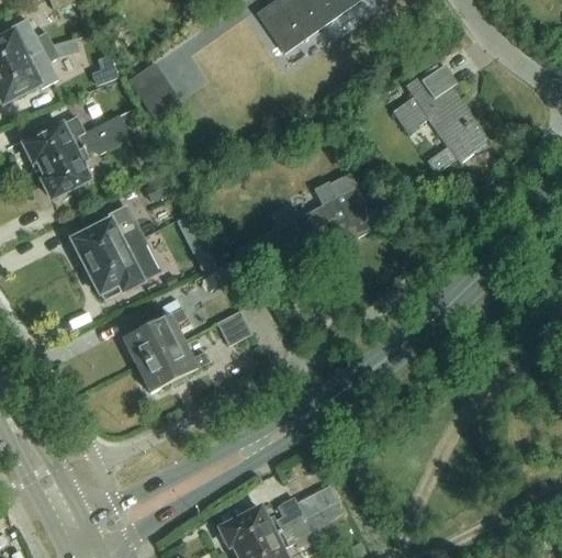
[(273,0),(257,12),(284,52),(357,0),(273,0)]
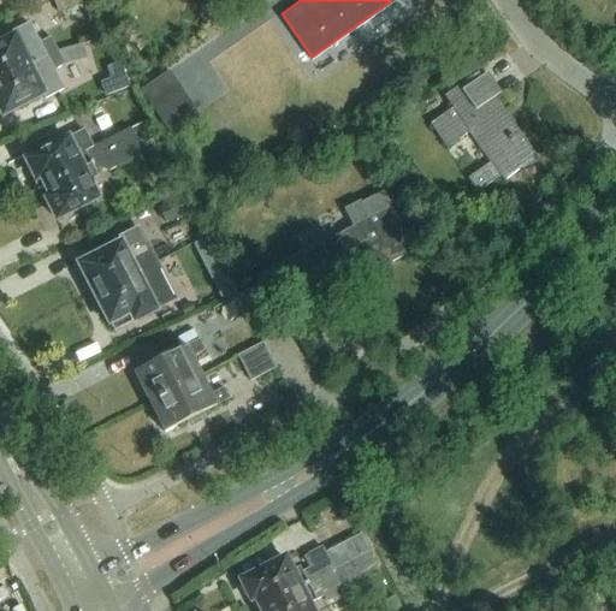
[(0,76),(55,47),(49,34),(41,39),(31,21),(12,30),(13,34),(0,41),(0,76)]
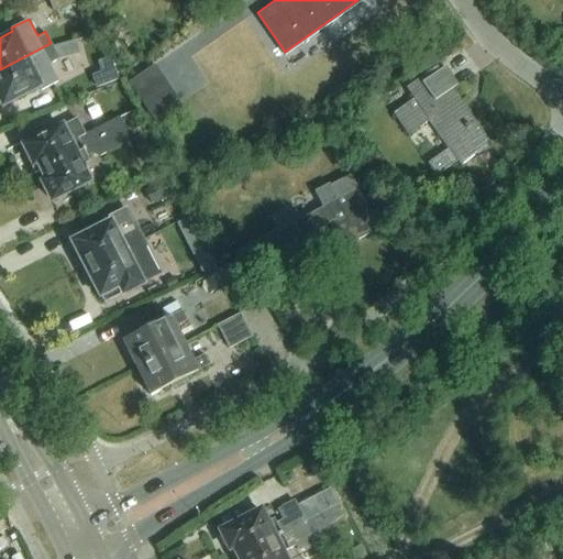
[(57,79),(48,62),(59,56),(79,51),(75,36),(51,43),(0,69),(0,100),(1,103),(40,84),(41,87),(57,79)]
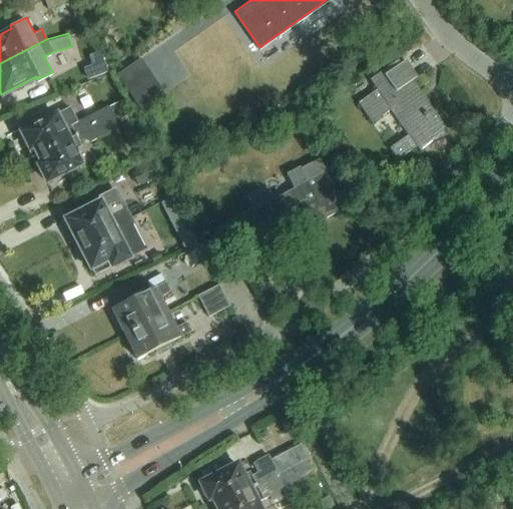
[(140,57),(116,73),(139,108),(163,92),(140,57)]
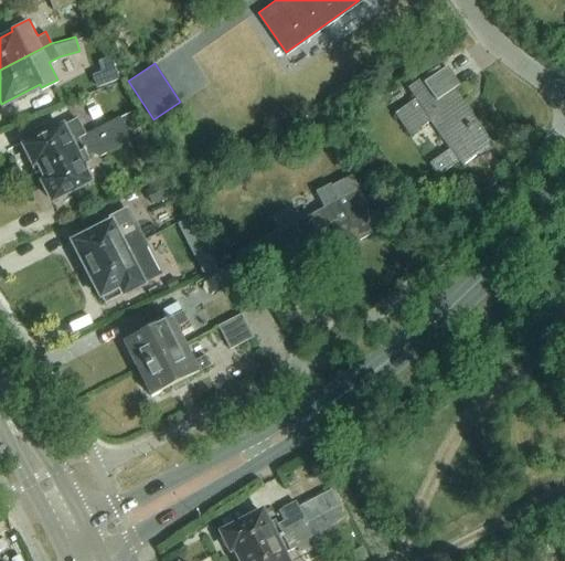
[(459,83),(447,65),(443,69),(439,64),(408,86),(416,96),(394,112),(409,134),(437,115),(446,128),(440,133),(450,146),(429,161),(438,173),(464,155),(469,162),(493,145),(452,87),(459,83)]
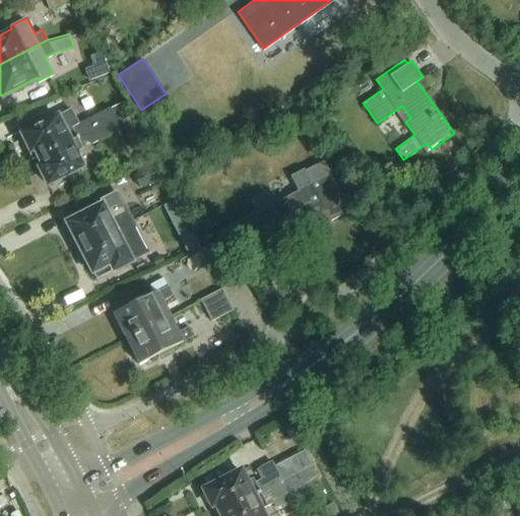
[(122,100),(111,106),(110,105),(99,111),(110,132),(121,126),(115,114),(126,108),(122,100)]
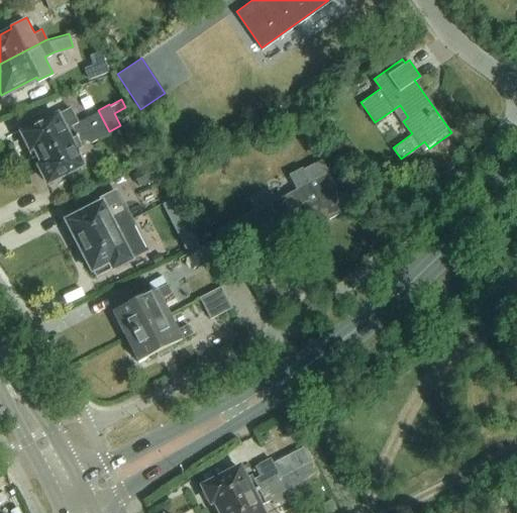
[(98,137),(109,131),(98,110),(75,121),(68,108),(25,129),(22,134),(33,157),(93,126),(98,137)]
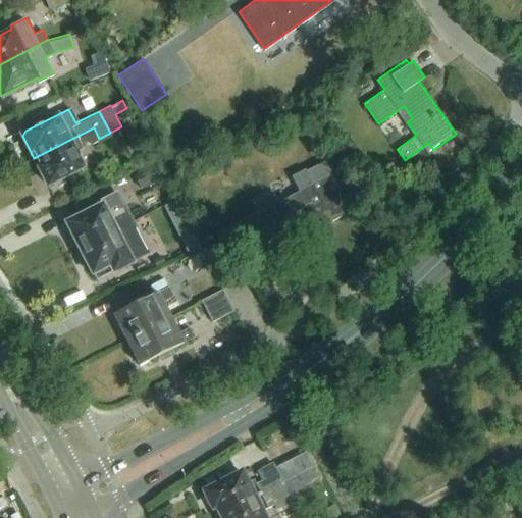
[(84,165),(74,149),(82,146),(80,142),(85,140),(91,143),(99,139),(94,127),(34,158),(46,182),(50,183),(84,165)]
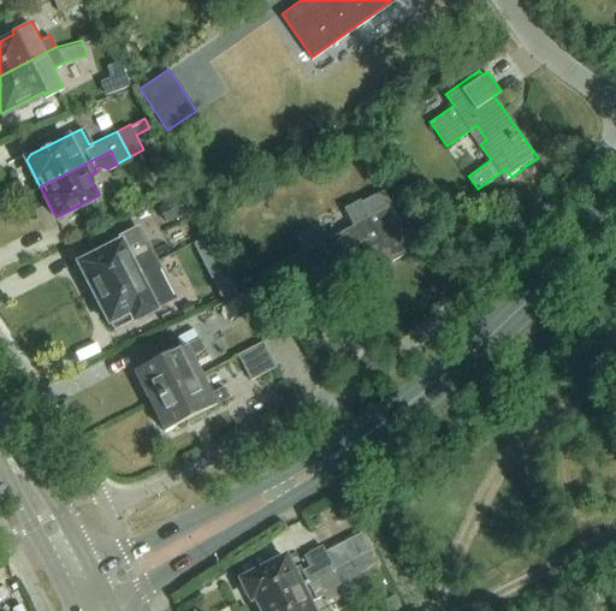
[(383,189),(361,201),(359,197),(342,206),(351,225),(320,241),(341,283),(368,270),(369,272),(375,274),(381,272),(383,265),(381,262),(412,248),(383,189)]
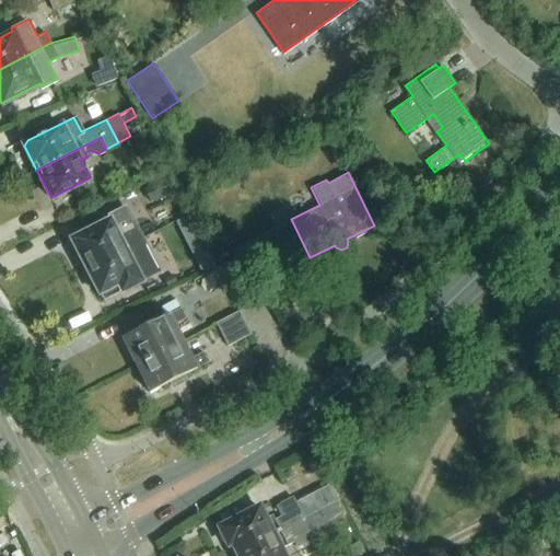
[(166,174),(142,184),(149,199),(173,189),(166,174)]
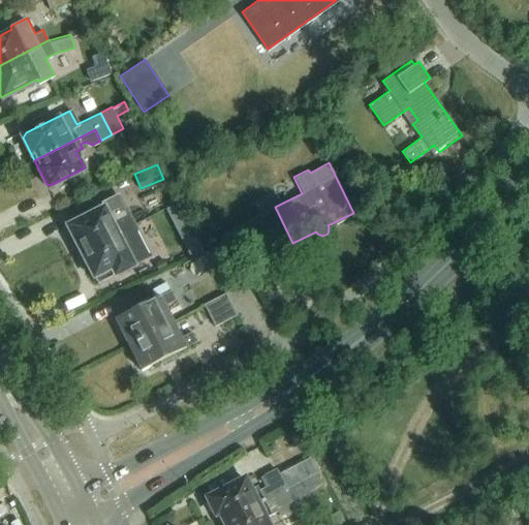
[(89,214),(68,225),(81,249),(132,223),(126,211),(115,216),(117,220),(112,223),(110,219),(101,203),(88,210),(89,214)]
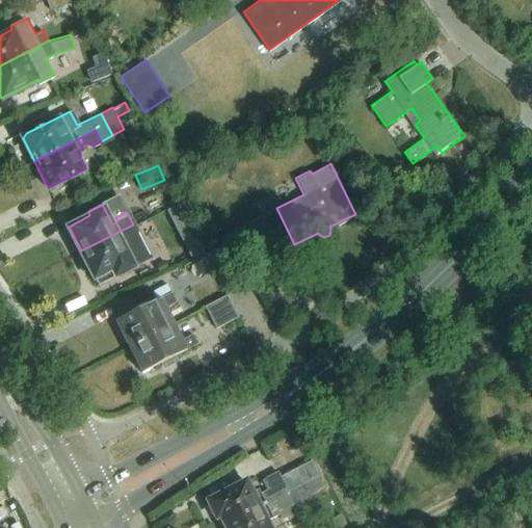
[(257,264),(280,253),(262,215),(234,229),(244,251),(251,253),(257,264)]
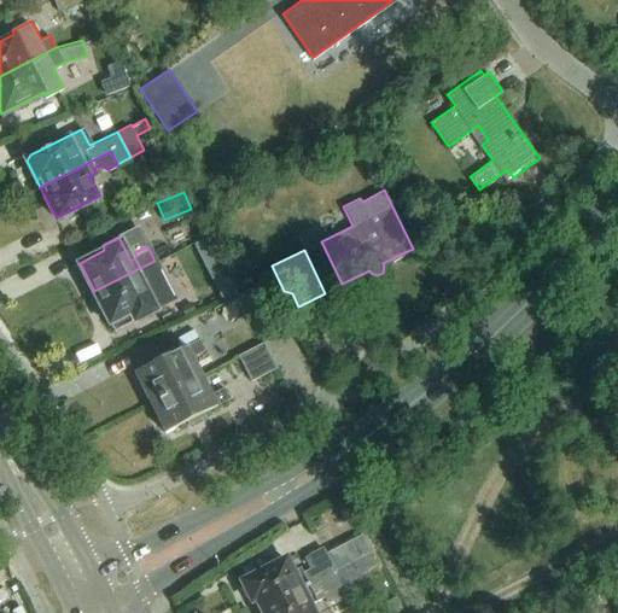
[(155,261),(94,291),(110,322),(130,311),(134,320),(156,309),(155,308),(178,296),(158,258),(155,261)]
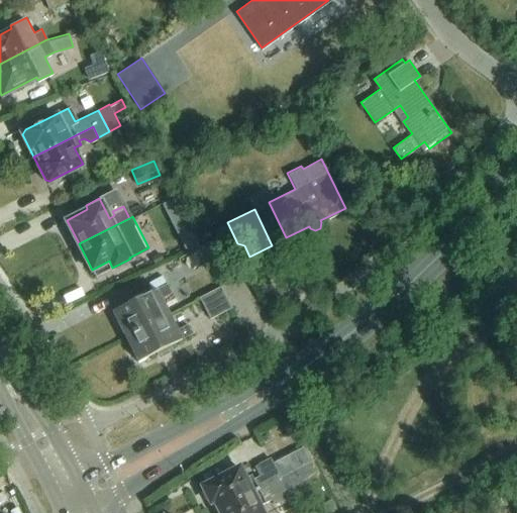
[(220,235),(223,235),(223,244),(228,244),(229,247),(237,243),(227,222),(226,223),(216,227),(220,235)]
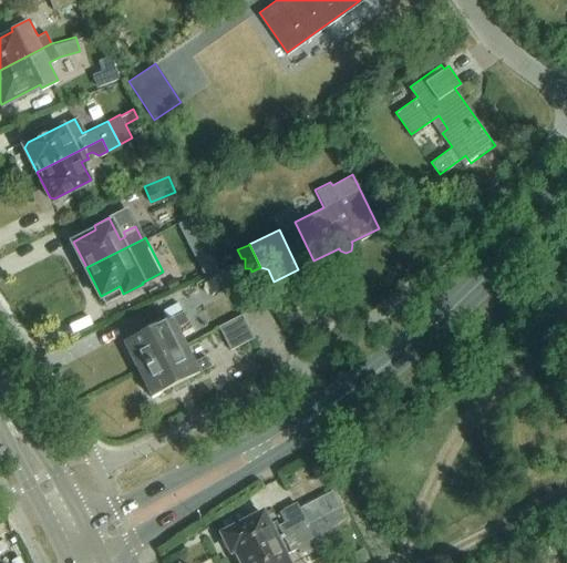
[(197,259),(205,275),(219,267),(212,253),(197,259)]
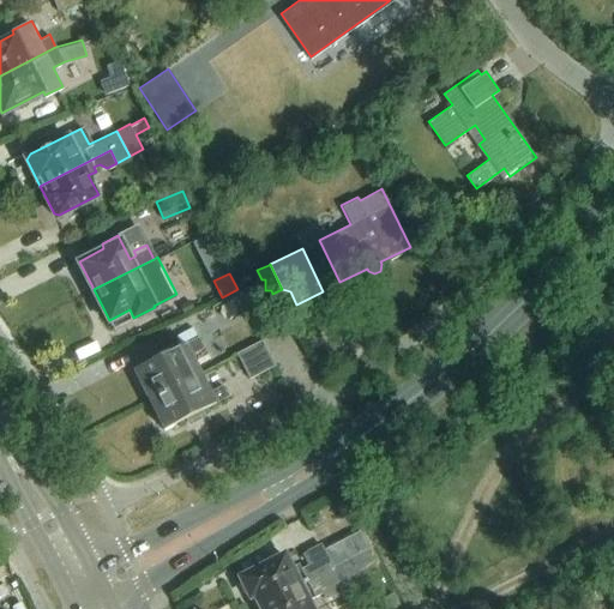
[(262,279),(238,279),(238,290),(265,290),(265,279),(262,279)]
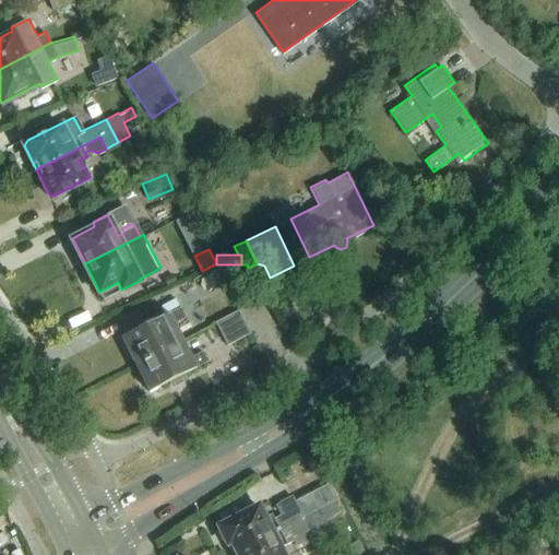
[(247,264),(241,264),(216,264),(228,290),(253,278),(248,268),(247,264)]
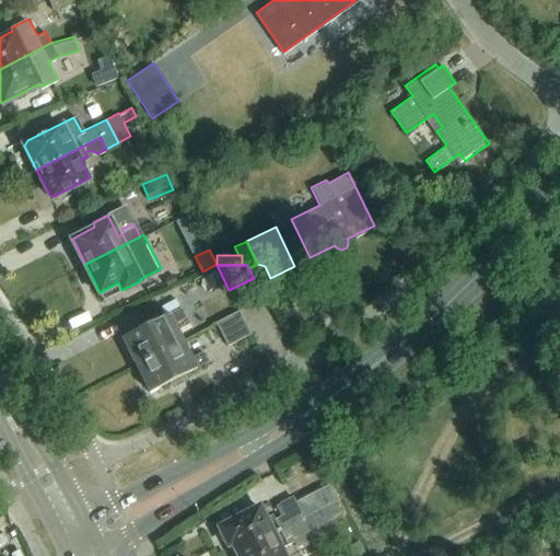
[(123,335),(136,362),(182,339),(174,322),(186,316),(181,305),(156,317),(155,314),(139,322),(141,325),(123,335)]
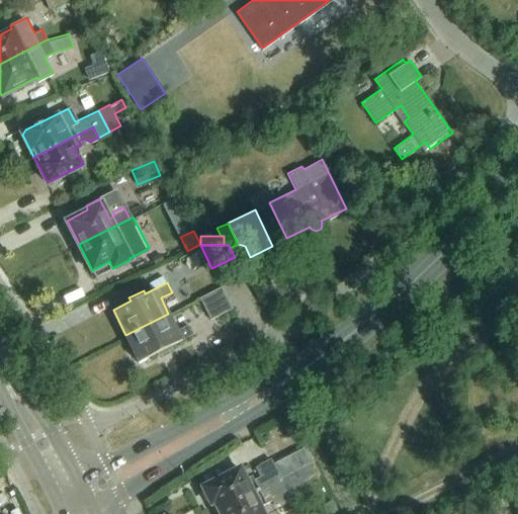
[(221,285),(199,297),(210,319),(232,308),(221,285)]
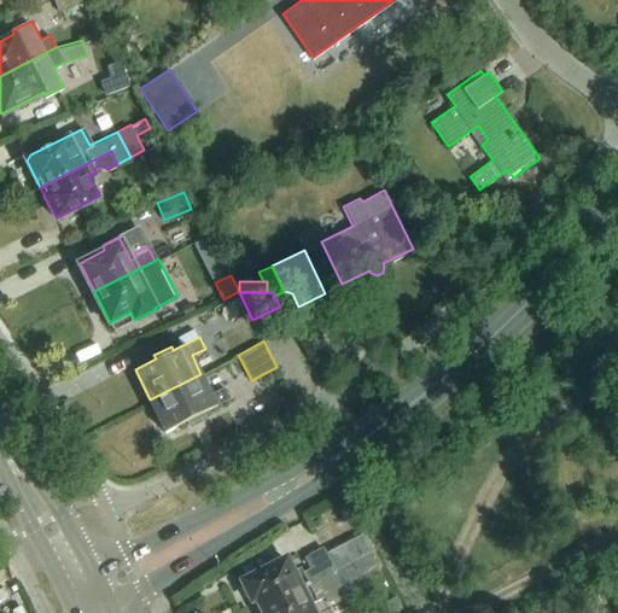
[(210,392),(200,374),(150,400),(164,430),(185,419),(187,422),(204,414),(203,410),(228,397),(223,386),(210,392)]
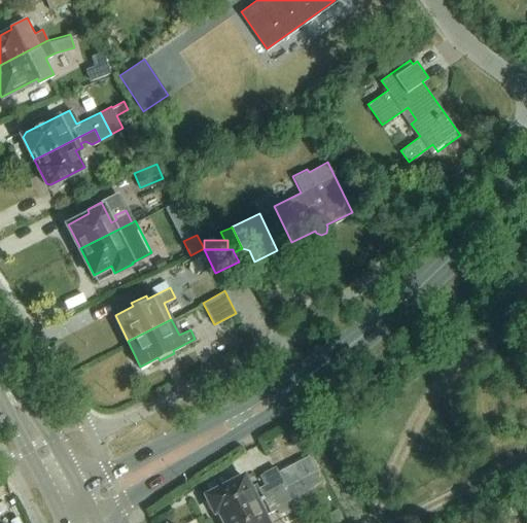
[(262,472),(258,474),(264,483),(257,486),(255,482),(248,486),(242,475),(205,493),(218,520),(222,517),(284,485),(278,474),(274,465),(262,471),(262,472)]
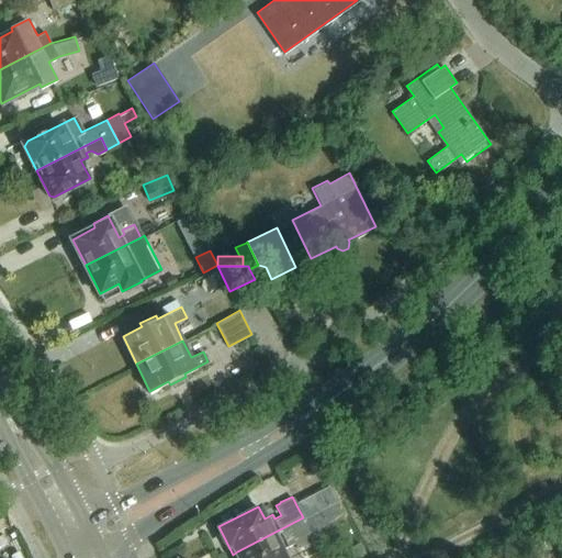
[(303,517),(304,520),(317,513),(310,499),(296,505),(303,517)]
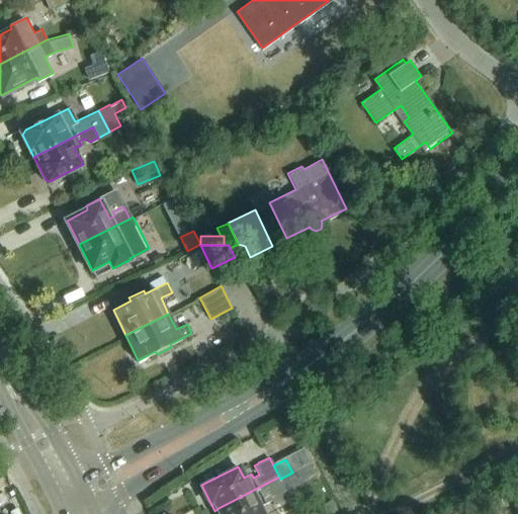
[(262,497),(269,494),(273,503),(277,501),(278,502),(288,496),(280,479),(279,477),(219,508),(221,513),(262,513),(258,504),(264,501),(262,497)]
